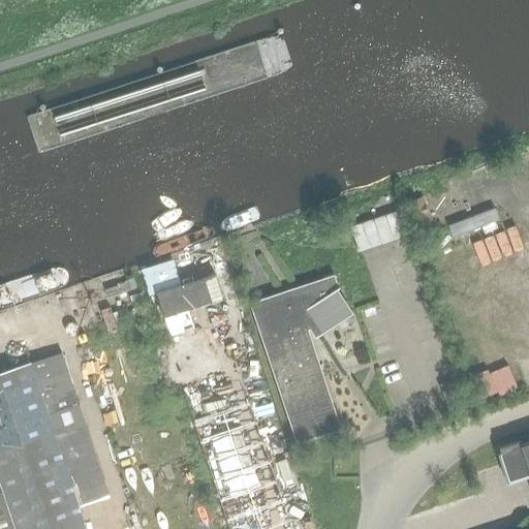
[(397,212),(350,227),(358,252),(404,237),(397,212)]
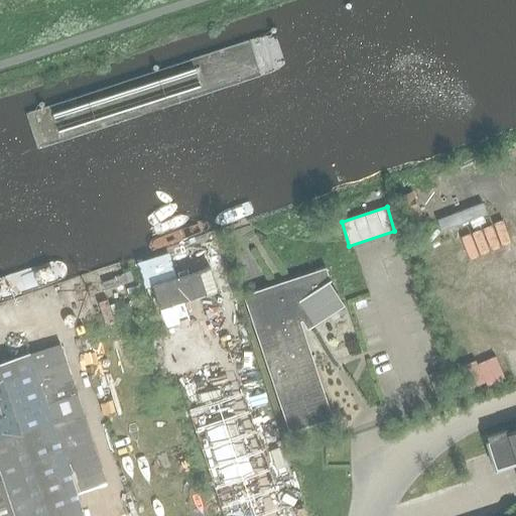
[(159,308),(217,290),(210,267),(152,285),(159,308)]
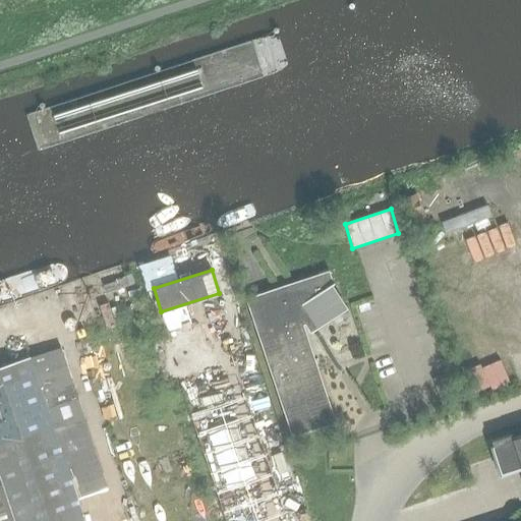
[(332,421),(300,327),(304,325),(311,334),(348,309),(333,284),(329,270),(246,297),(292,435),(332,421)]
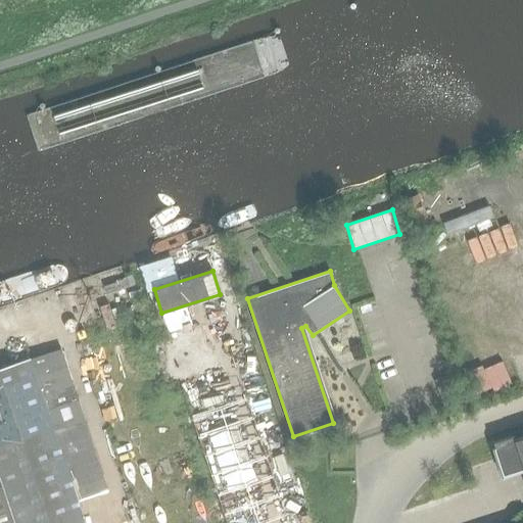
[(29,359),(0,368),(0,479),(14,522),(84,522),(78,505),(77,501),(53,430),(85,419),(60,348),(29,359)]
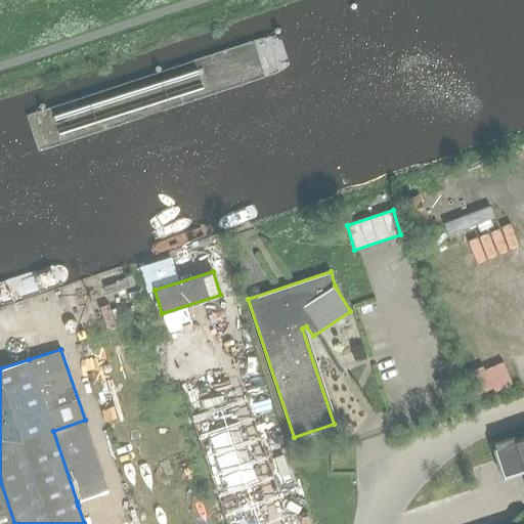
[(255,523),(286,514),(247,397),(190,416),(226,523),(255,523)]
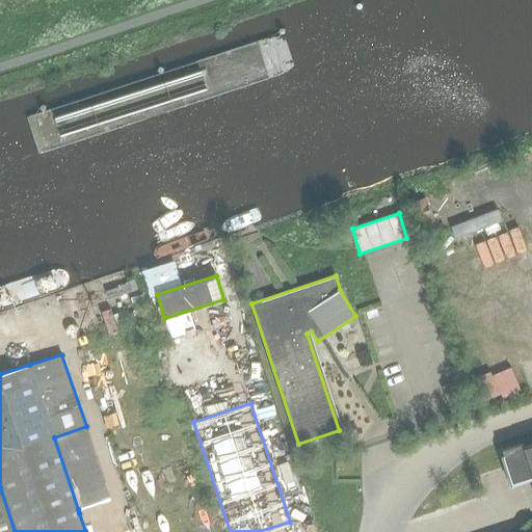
[(521,444),(501,451),(511,483),(531,476),(531,478),(531,444),(523,448),(521,444)]
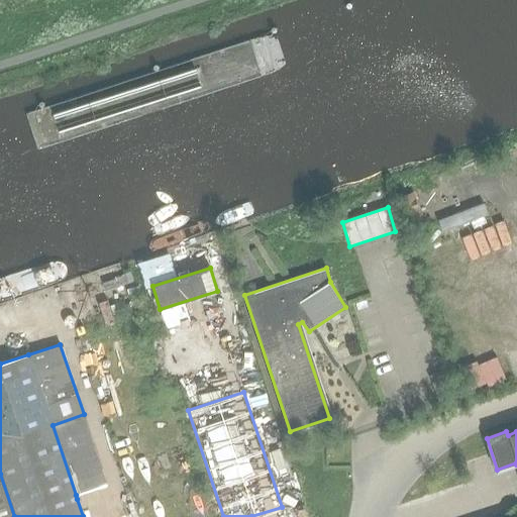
[(14,516),(0,474),(0,516),(14,516)]
